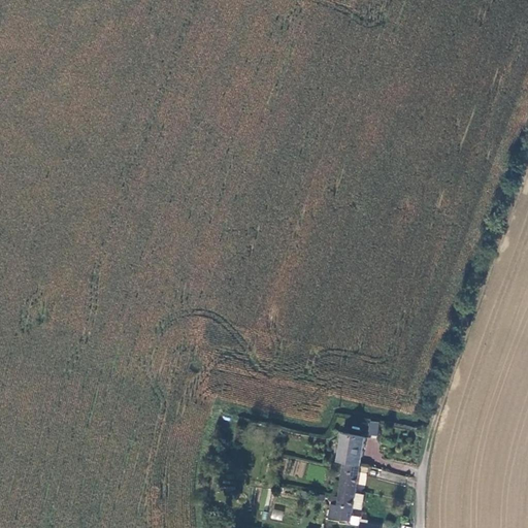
[(377,436),(378,422),(348,419),(347,433),(377,436)]
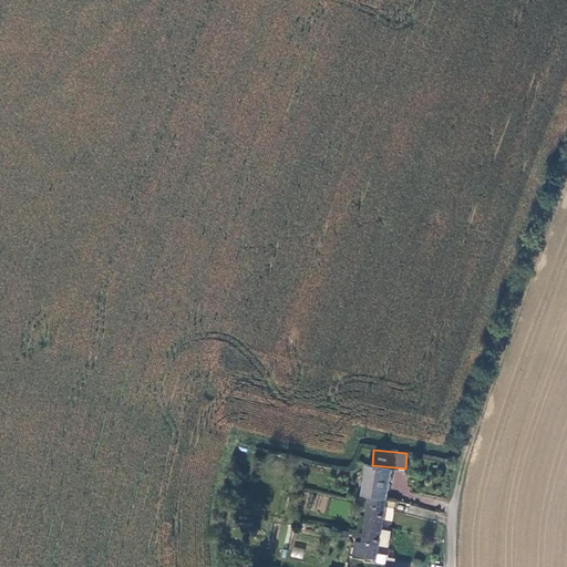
[(391,470),(370,466),(364,497),(368,497),(387,501),(391,470)]
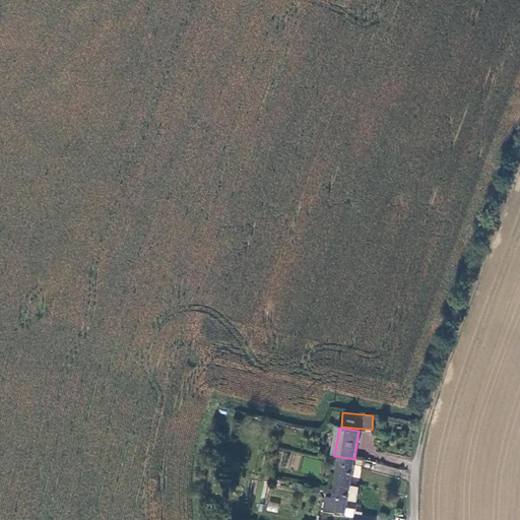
[(331,500),(325,499),(323,511),(344,514),(354,459),(337,456),(332,491),(331,500)]
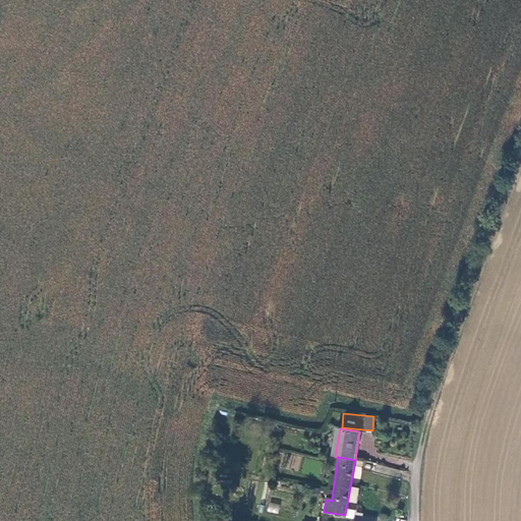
[(356,460),(354,478),(360,479),(362,461),(356,460)]
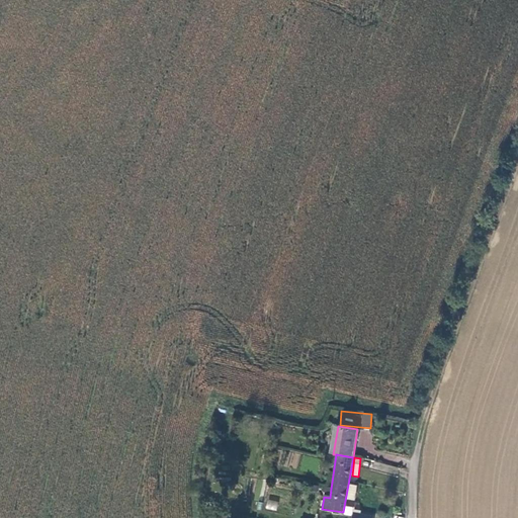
[(324,497),(330,498),(331,489),(321,488),(320,496),(324,497)]
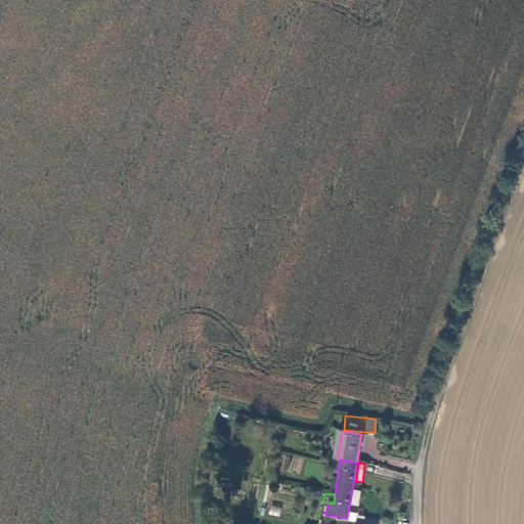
[(268,514),(279,517),(281,508),(270,506),(268,514)]
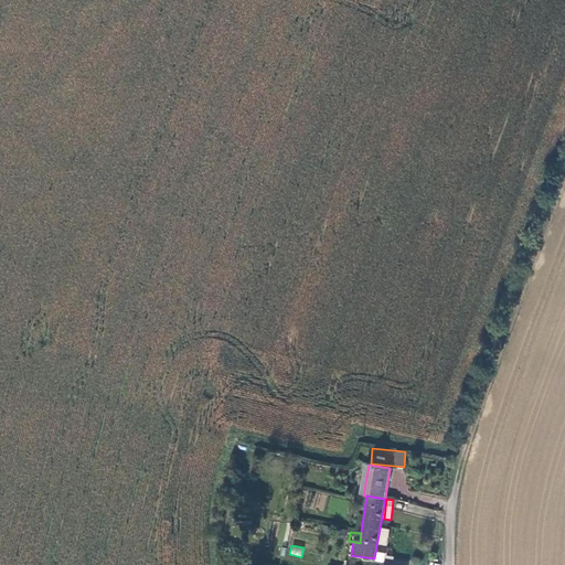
[(376,551),(374,562),(383,563),(385,553),(376,551)]
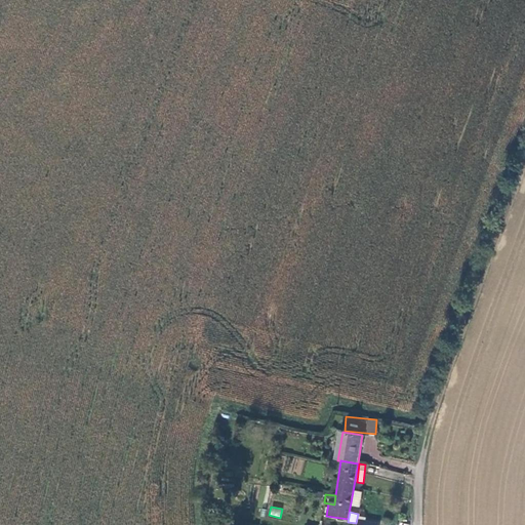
All buildings are outlined.
